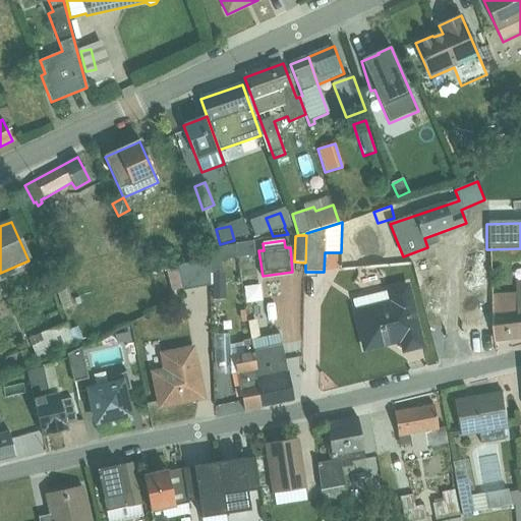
[(254,255),(253,242),(235,245),(238,257),(254,255)]
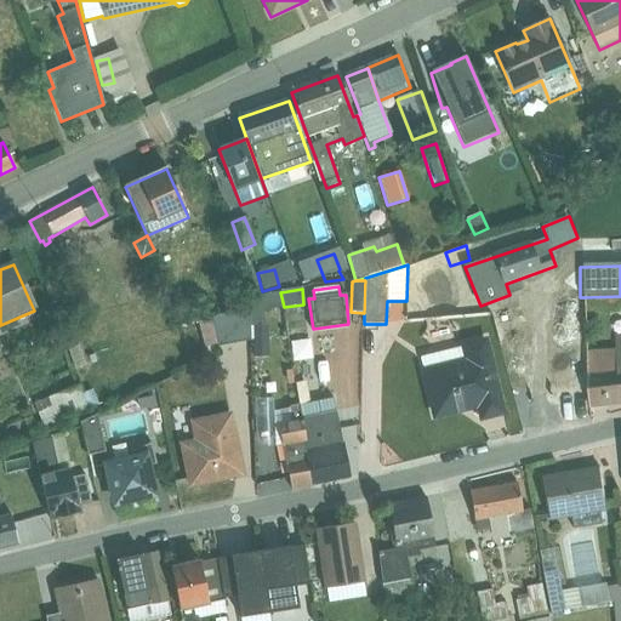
[(284,307),(280,292),(256,297),(256,311),(263,311),(284,307)]
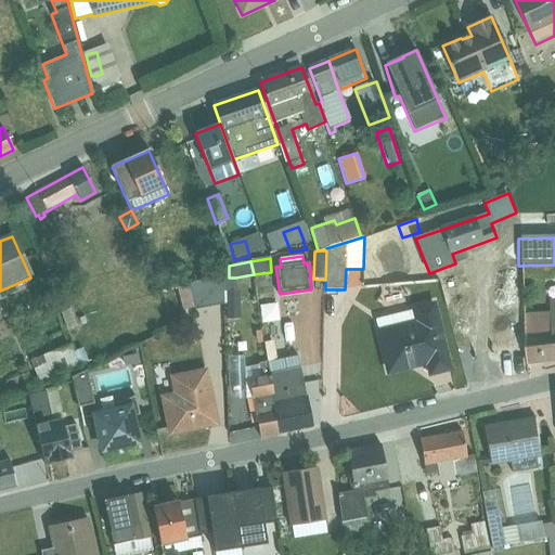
[(554,278),(554,265),(523,266),(523,279),(554,278)]
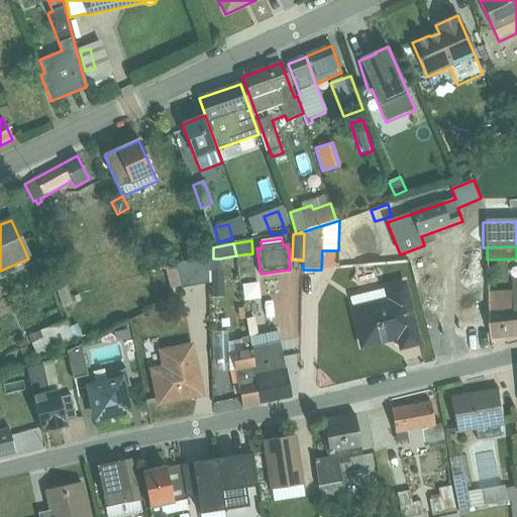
[(207,260),(207,256),(165,268),(170,289),(181,286),(181,288),(207,283),(207,273),(207,260)]
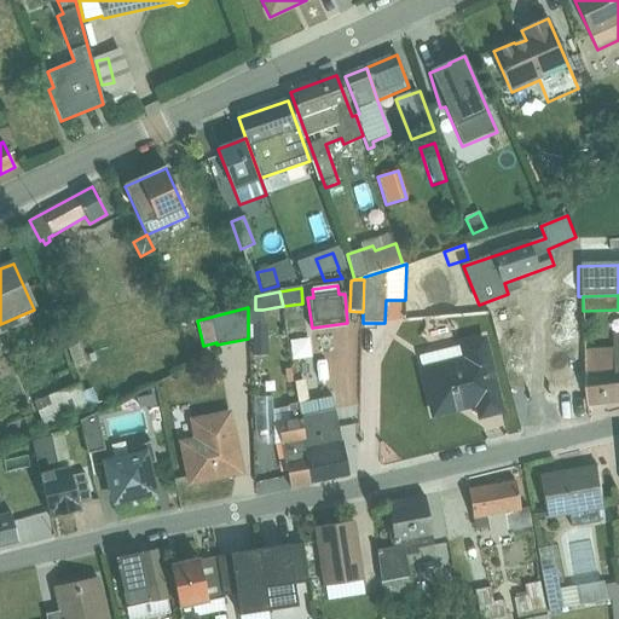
[(264,325),(262,310),(255,310),(248,311),(248,327),(252,327),(252,358),(268,357),(267,327),(264,325)]
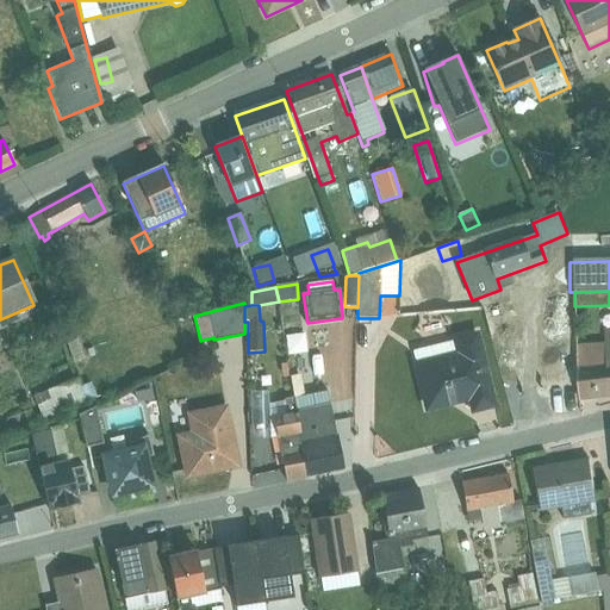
[(580,402),(609,397),(609,329),(604,330),(605,343),(577,346),(577,349),(579,398),(580,402)]
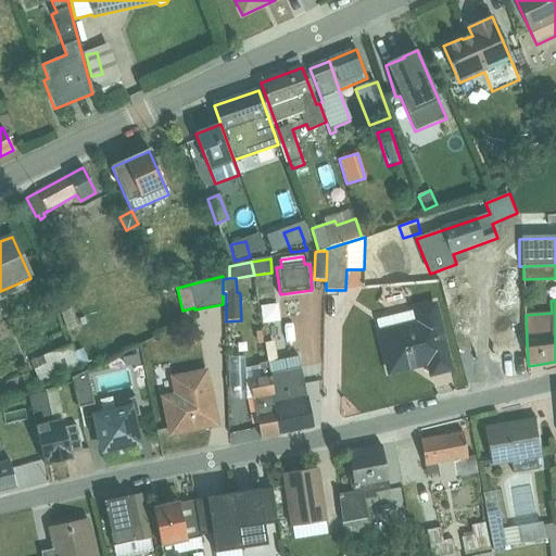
[(414,311),(377,320),(390,373),(429,363),(432,375),(450,370),(433,304),(413,308),(414,311)]
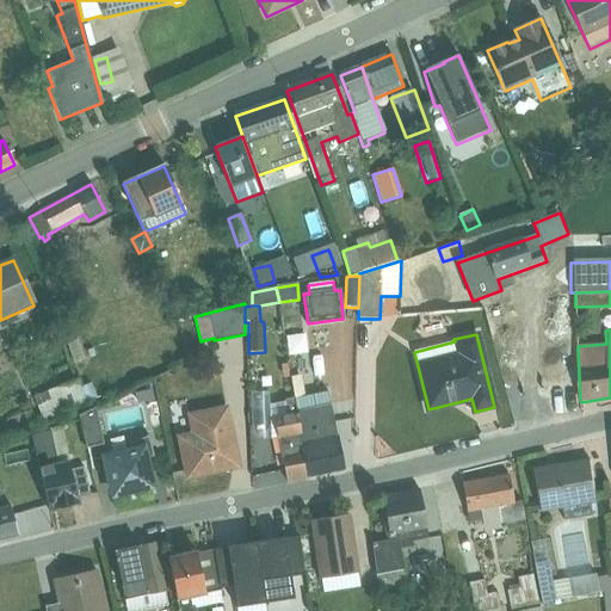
[(67,344),(74,365),(85,360),(78,340),(67,344)]
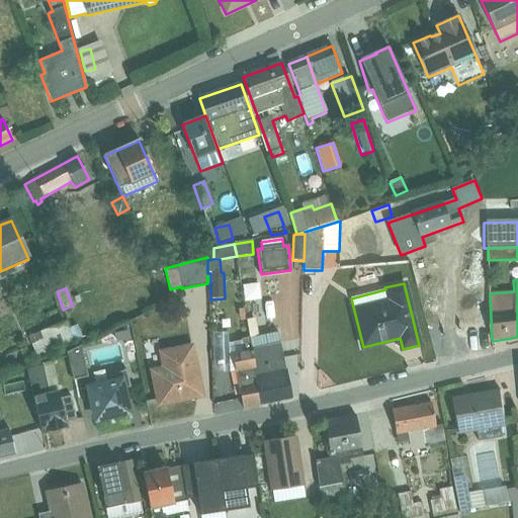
[(259,337),(256,319),(246,321),(249,338),(260,406),(291,399),(277,333),(259,337)]
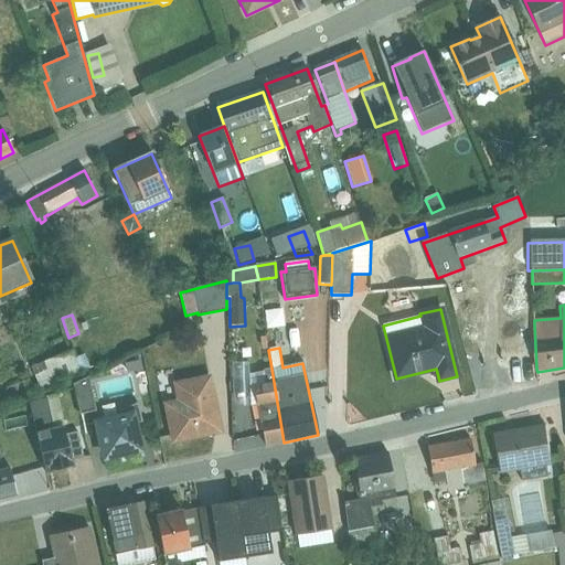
[(73,350),(31,368),(39,384),(33,387),(34,392),(89,369),(84,354),(76,358),(73,350)]
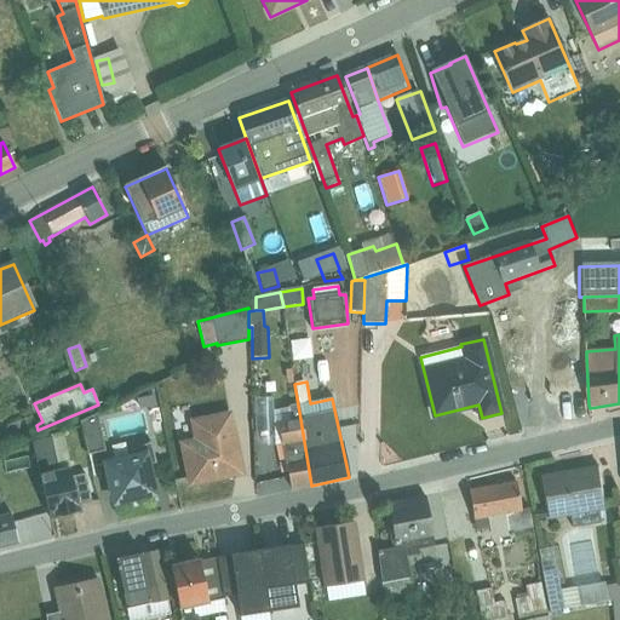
[(158,405),(155,392),(136,397),(138,409),(158,405)]
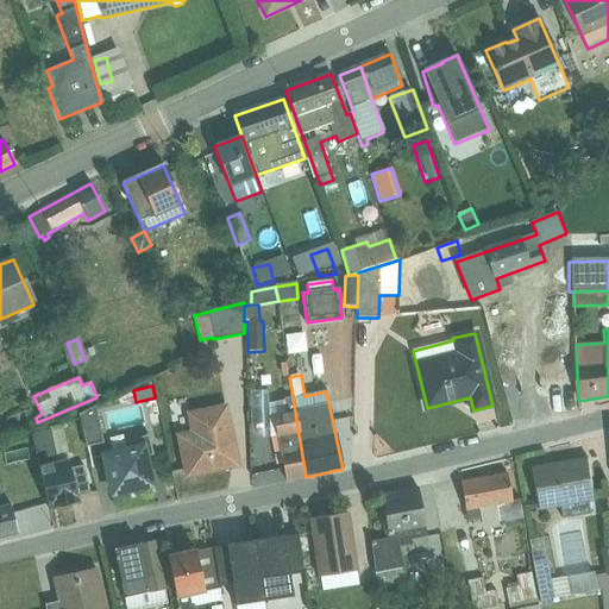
[(306,477),(293,397),(269,403),(268,390),(251,390),(252,438),(277,437),(286,481),(306,477)]
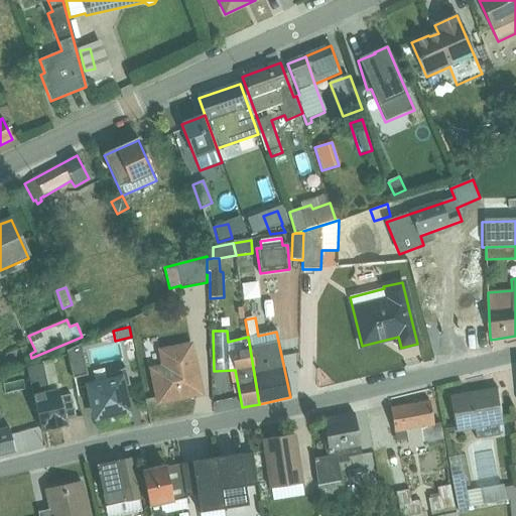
[(160,366),(150,368),(158,404),(196,396),(197,395),(197,394),(197,393),(186,344),(157,350),(160,366)]
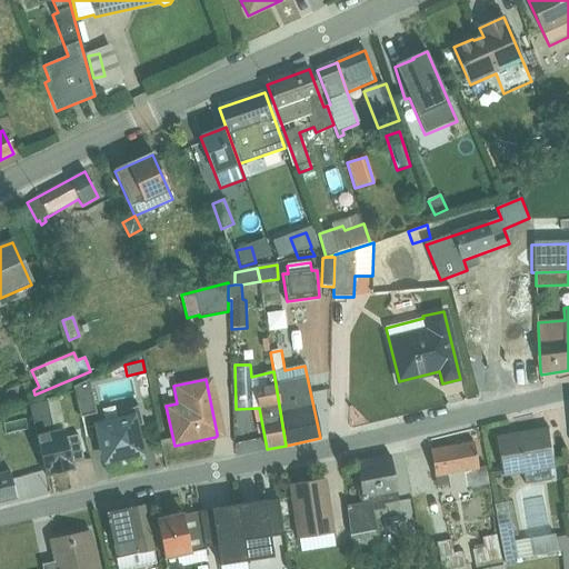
[(73,388),(81,417),(96,413),(88,381),(73,388)]
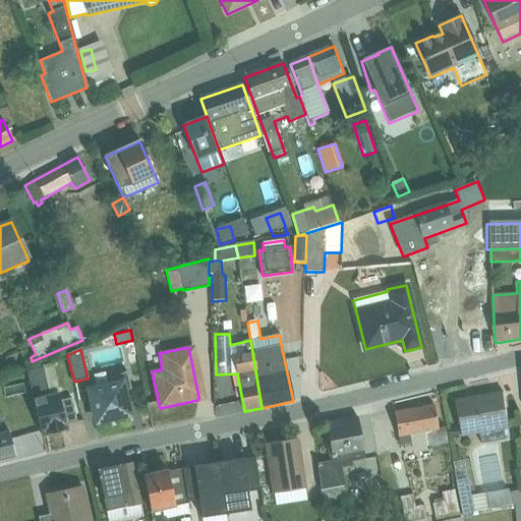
[(52,366),(27,371),(42,436),(66,430),(52,366)]
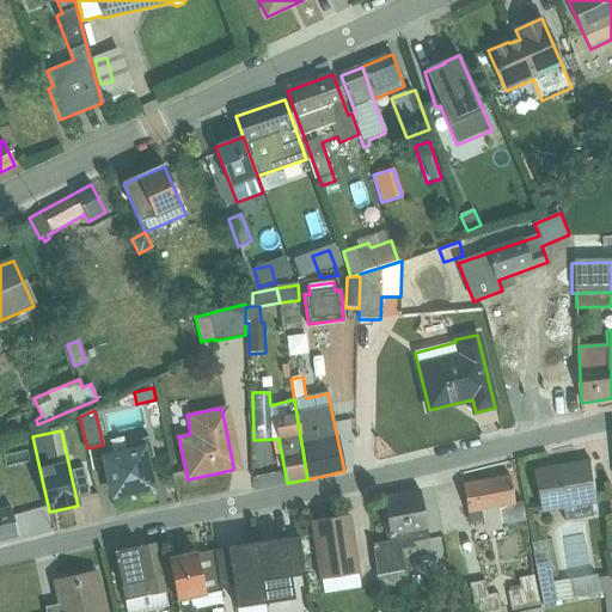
[(126,450),(104,454),(114,496),(151,488),(145,461),(154,458),(148,435),(126,447),(126,450)]
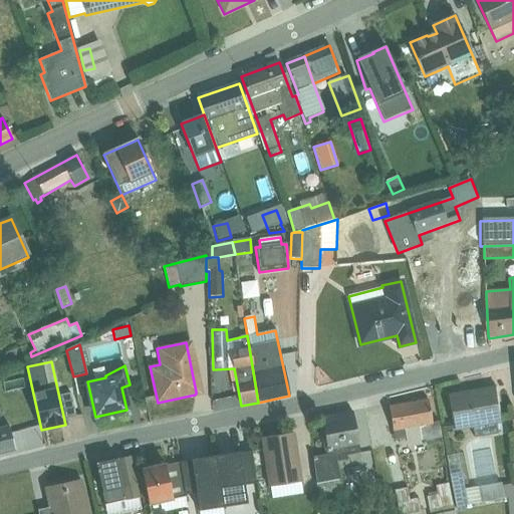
[(496,389),(449,397),(455,432),(473,429),(475,439),(499,435),(497,424),(502,423),(496,389)]
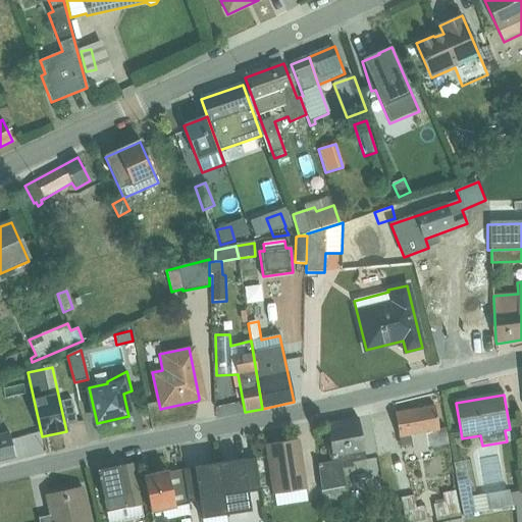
[(439,429),(435,407),(395,414),(401,448),(412,446),(413,451),(450,445),(447,428),(439,429)]
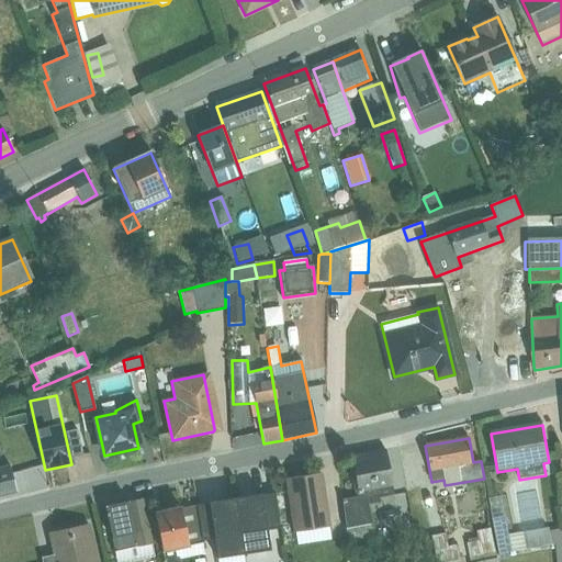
[(348,546),(374,540),(368,505),(379,503),(379,498),(394,496),(386,451),(351,458),(355,479),(351,480),(356,498),(344,501),(341,501),(348,546)]
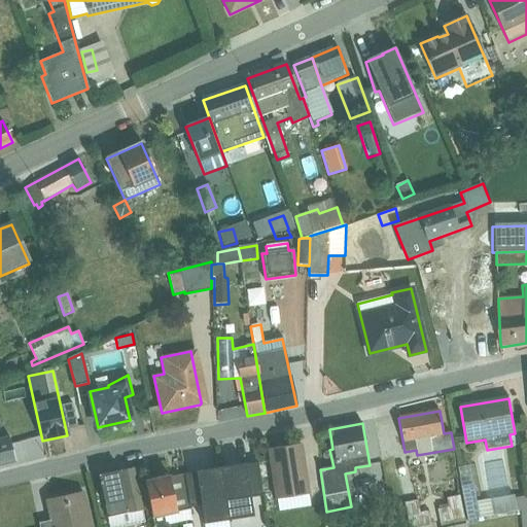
[(0,438),(0,465),(15,462),(9,436),(0,438)]
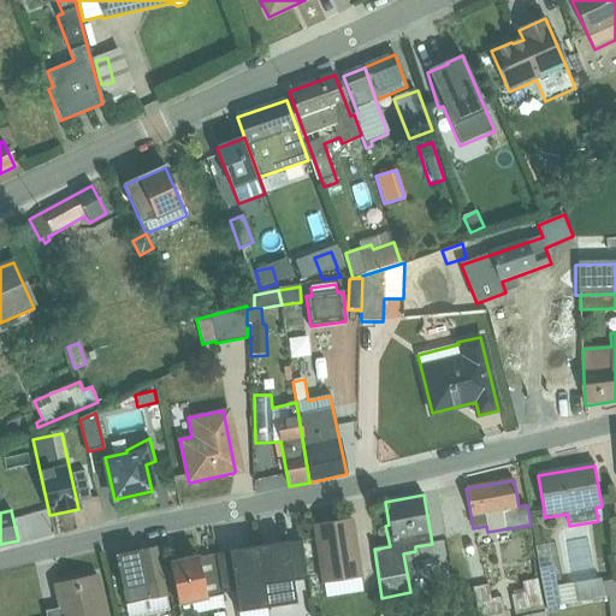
[(353,520),(314,526),(323,584),(361,579),(353,520)]
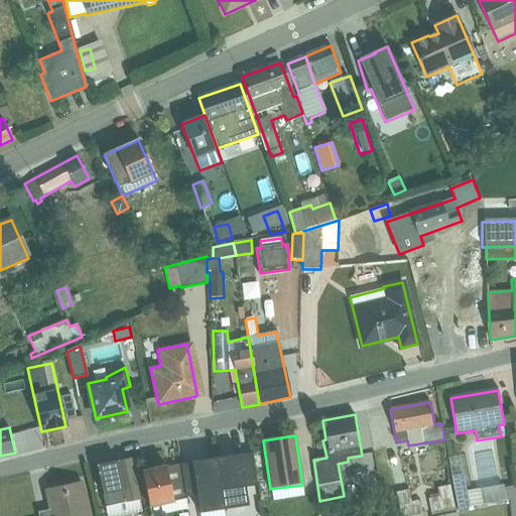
[(245,486),(258,485),(253,454),(241,456),(241,455),(218,458),(216,459),(224,509),(248,506),(245,486)]
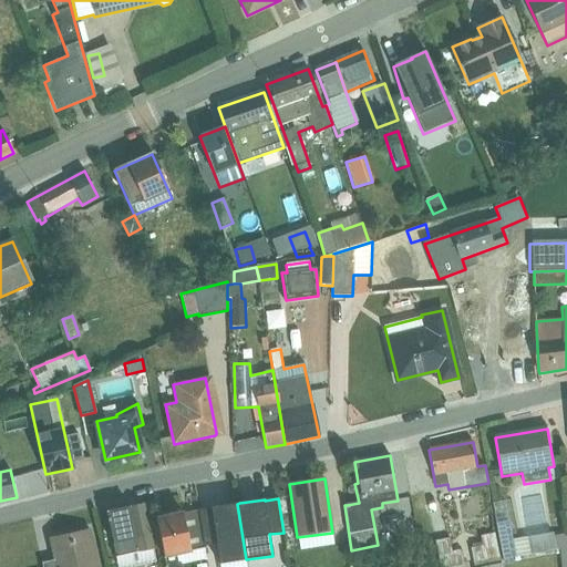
[(511,501),(493,504),(504,559),(515,558),(531,555),(527,538),(512,542),(512,536),(516,535),(511,501)]
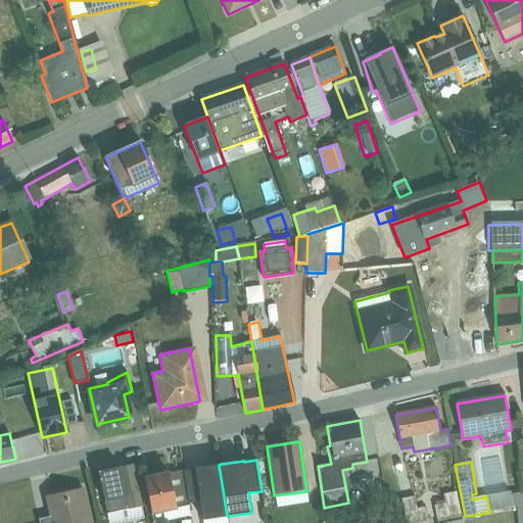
[(120,467),(97,472),(108,522),(128,522),(143,520),(133,465),(120,468),(120,467)]
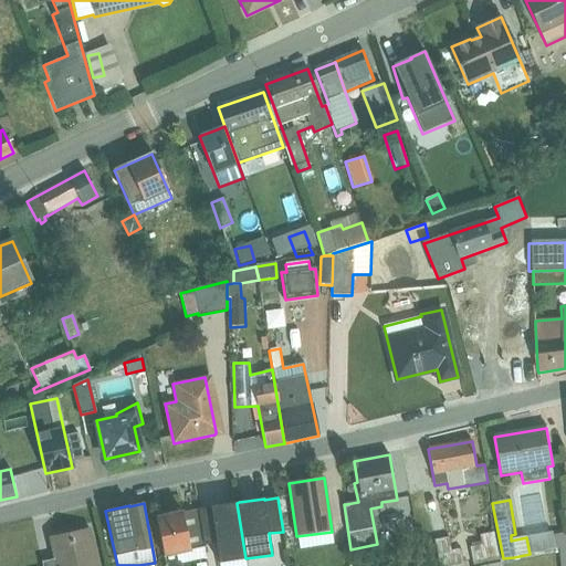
[(245,558),(237,503),(210,506),(210,509),(198,510),(203,544),(216,543),(218,562),(245,558)]
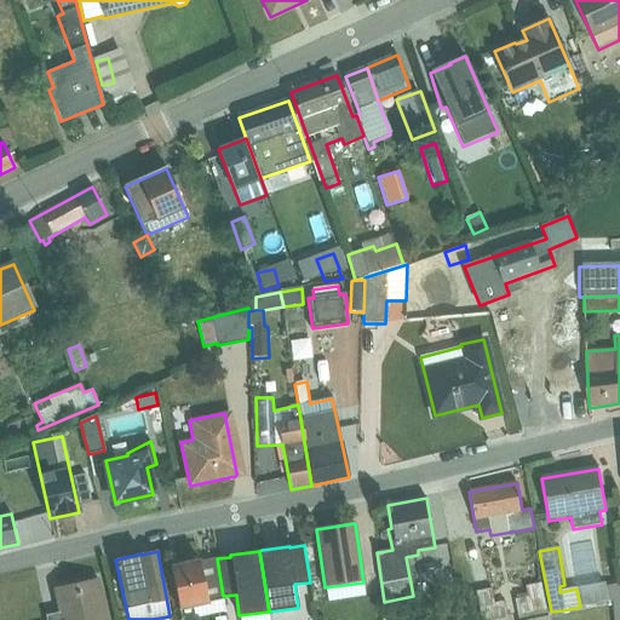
[(225,612),(223,596),(217,558),(200,563),(199,561),(170,567),(181,619),(197,619),(197,618),(225,612)]
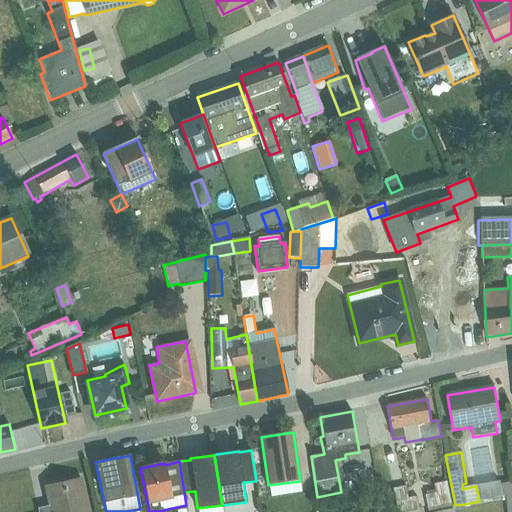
[(37,508),(37,511),(87,511),(80,478),(45,486),(49,506),(37,508)]
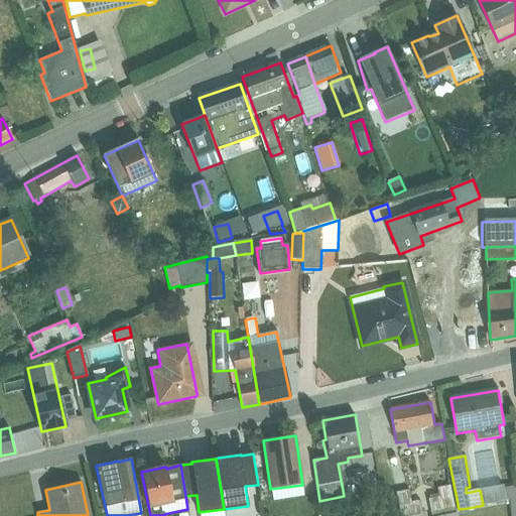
[(480,490),(483,505),(509,500),(515,499),(515,486),(504,489),(503,485),(480,490)]
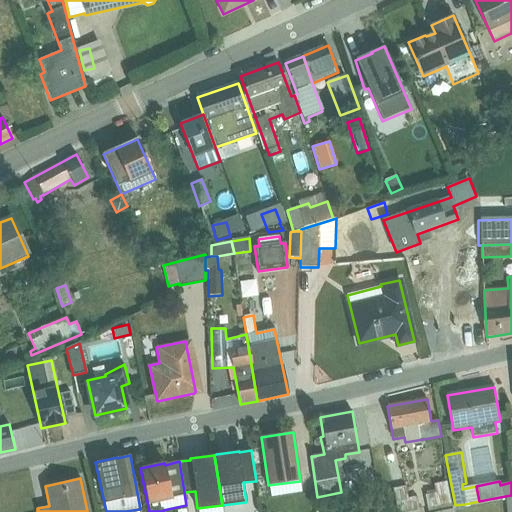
[(435,491),(426,492),(426,496),(425,496),(428,509),(427,509),(427,511),(454,511),(454,509),(452,510),(447,482),(434,485),(435,491)]
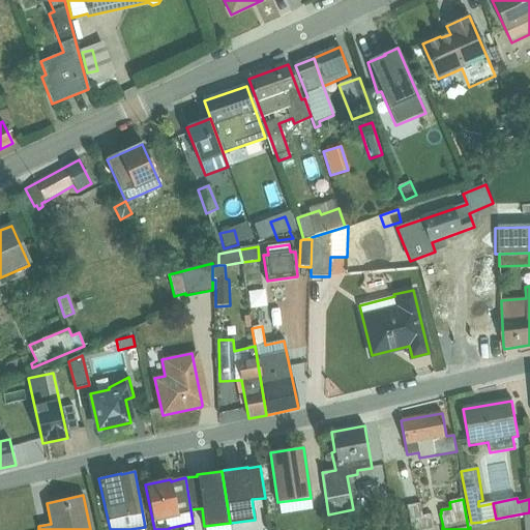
[(407,506),(411,529),(436,529),(436,528),(435,528),(433,514),(422,517),(420,504),(407,506)]
